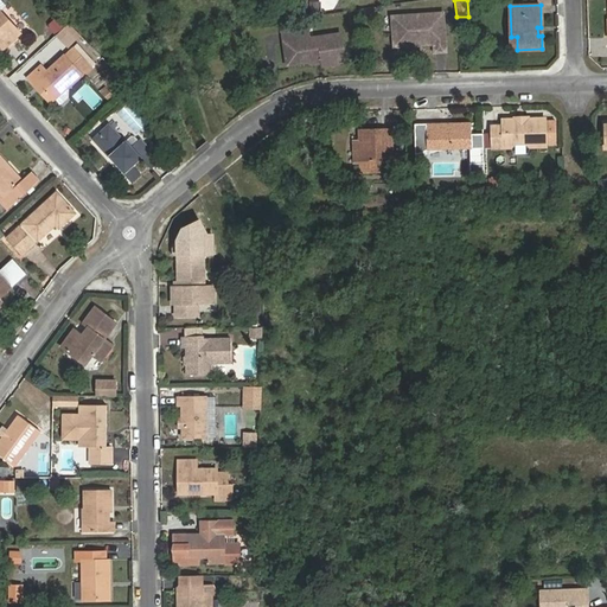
[(0,48),(2,50),(21,33),(0,11),(0,10),(0,48)]
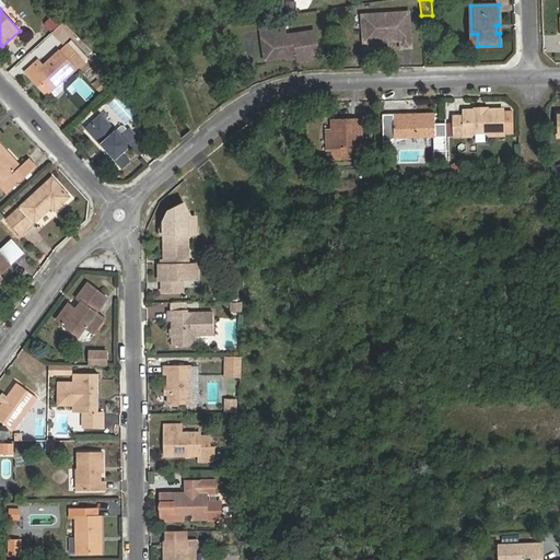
[(409,12),(363,15),(364,37),(387,36),(388,42),(401,41),(403,48),(411,47),(409,12)]
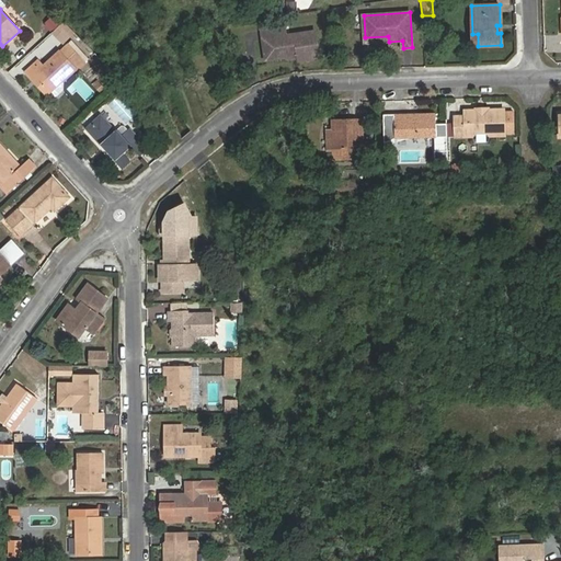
[(284,24),(261,26),(262,35),(267,35),(268,56),(285,55),(287,53),(295,53),(296,60),(316,58),(315,31),(285,33),(284,24)]
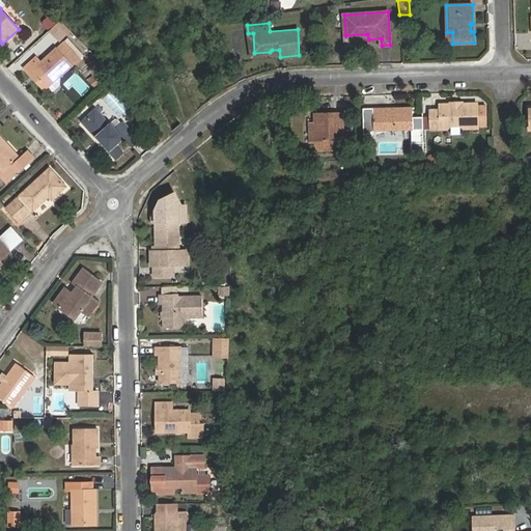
[(64,42),(58,48),(57,48),(40,62),(36,57),(24,68),(29,73),(31,72),(45,86),(56,76),(58,78),(73,64),(75,66),(81,60),(64,42)]
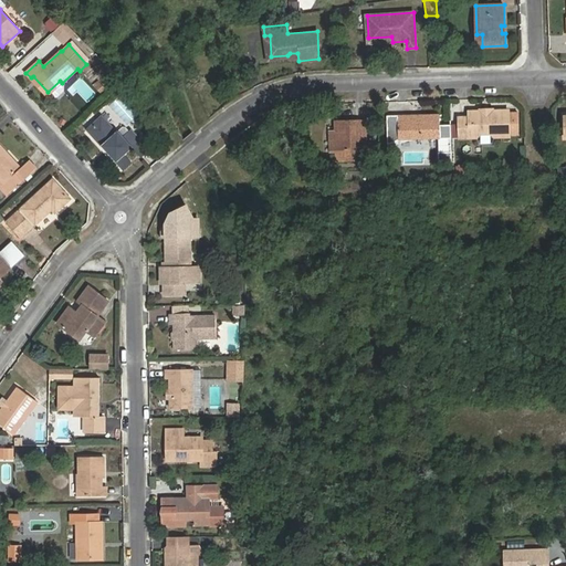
[(60,81),(48,92),(54,100),(56,100),(64,93),(63,85),(62,83),(60,81)]
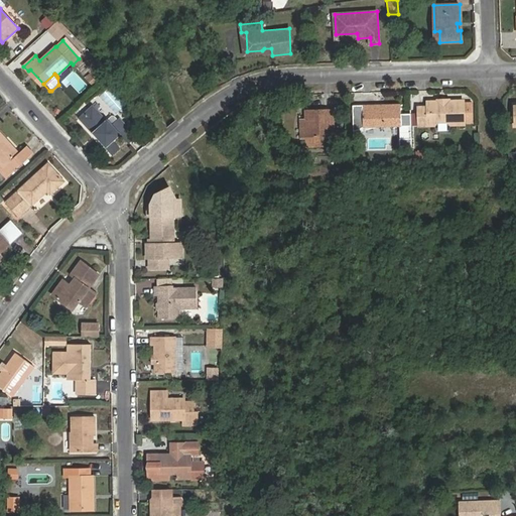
[(112,87),(117,93),(121,89),(116,83),(112,87)]
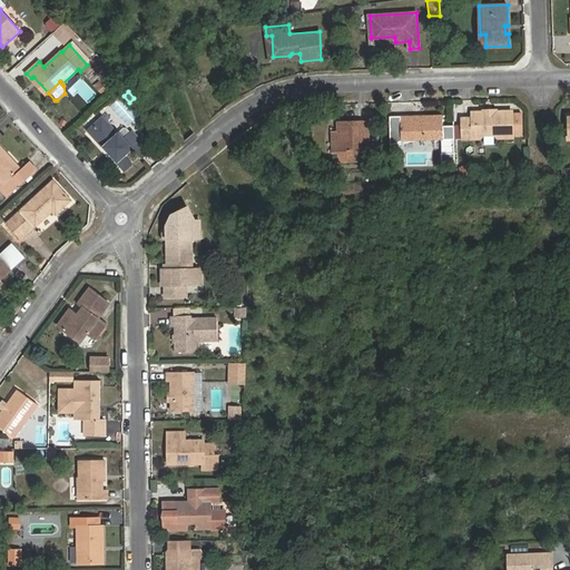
[(512,110),(497,111),(495,114),(484,115),(483,111),(472,111),(472,118),(462,118),(463,139),(480,139),(484,135),(494,135),(498,138),(513,138),(513,136),(512,120),(512,117),(512,114),(512,110)]
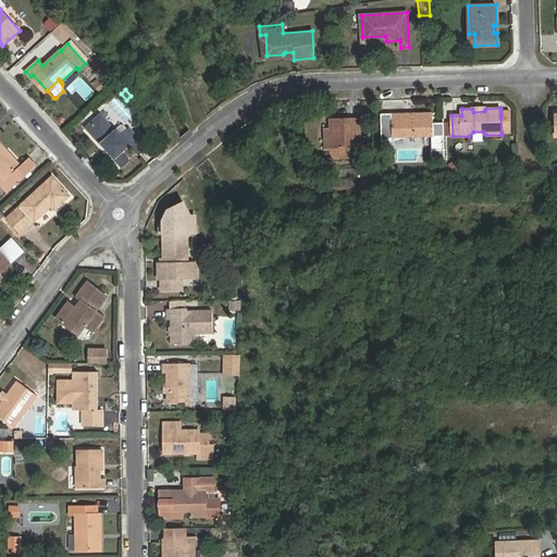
[(393,137),(433,136),(432,112),(392,113),(393,137)]
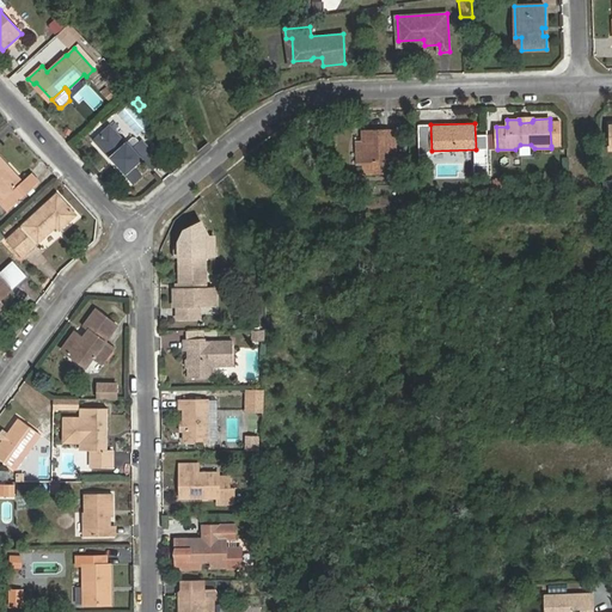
[(134,148),(128,141),(126,144),(110,126),(95,140),(134,183),(142,175),(135,166),(144,159),(152,170),(160,161),(142,141),(140,142),(134,148)]
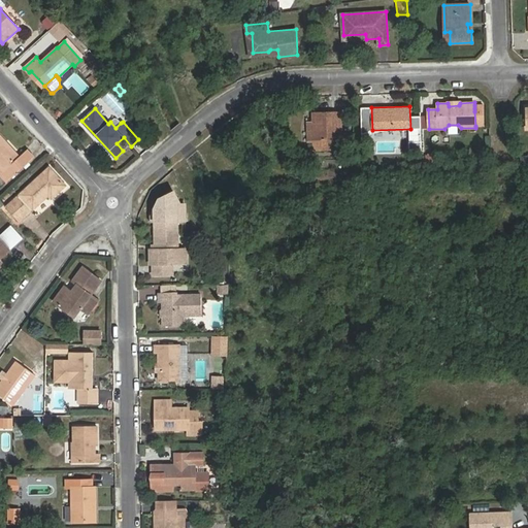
[(474,108),(474,111),(475,126),(485,126),(484,108),(474,108)]
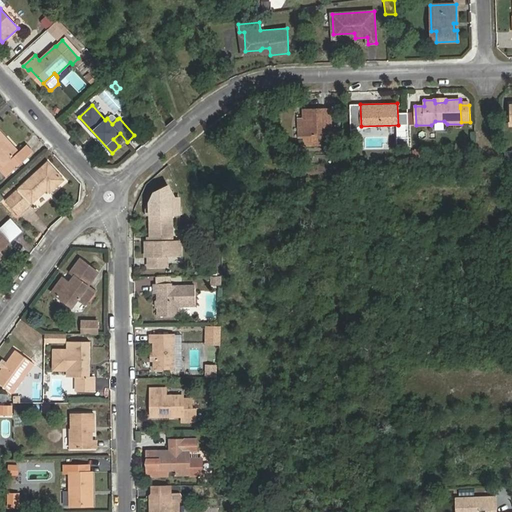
[(304,118),(305,146),(332,145),(330,108),(308,109),(308,114),(304,118)]
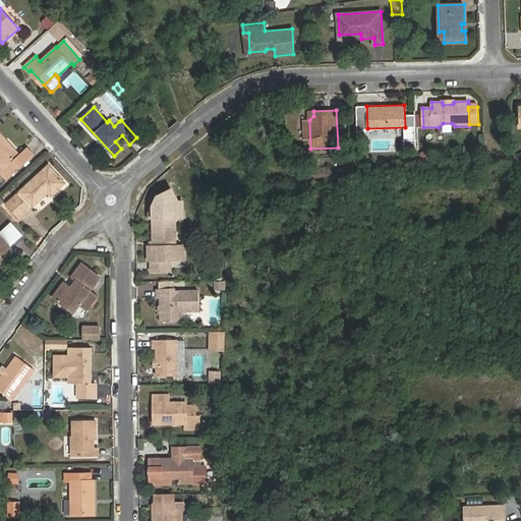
[(113,117),(109,120),(114,126),(119,121),(115,117),(113,117)]
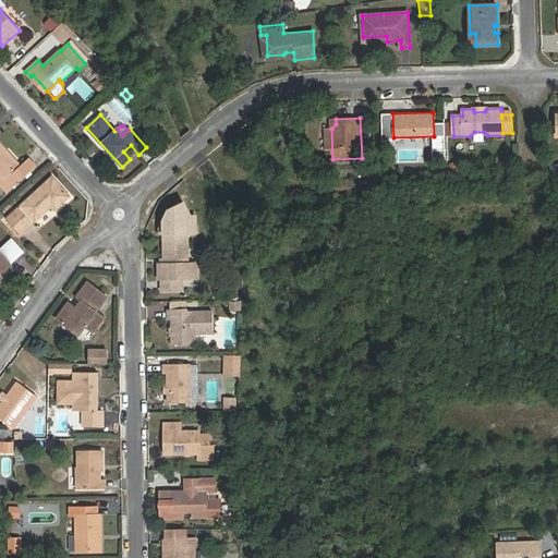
[(28,159),(21,166),(0,143),(0,176),(3,180),(0,183),(0,184),(8,192),(35,167),(28,159)]
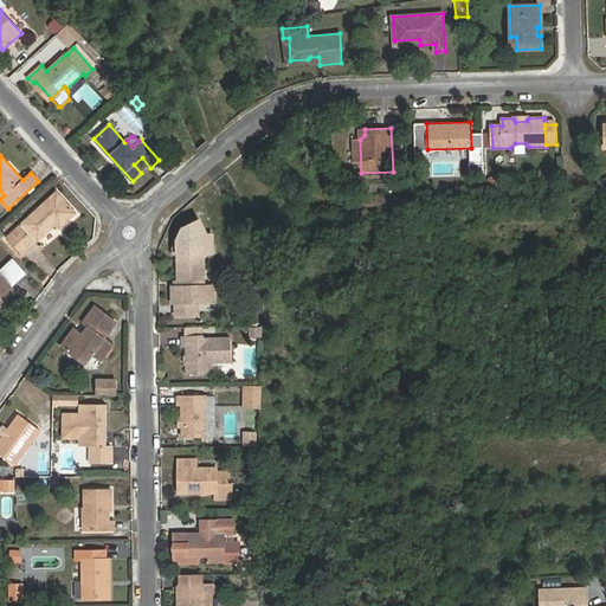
[(501,176),(491,176),(491,187),(501,187),(501,176)]
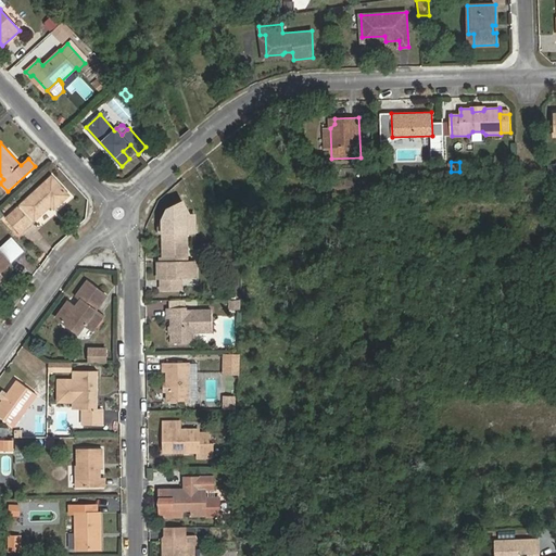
[(68,196),(52,177),(22,205),(36,220),(51,205),(54,209),(68,196)]
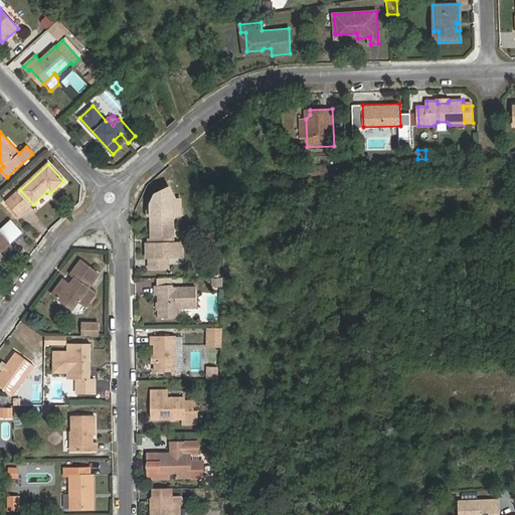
[(149,202),(152,243),(146,243),(147,258),(149,258),(150,268),(169,268),(168,258),(182,256),(181,242),(174,243),(173,216),(184,216),(183,197),(176,198),(170,185),(153,193),(149,202)]
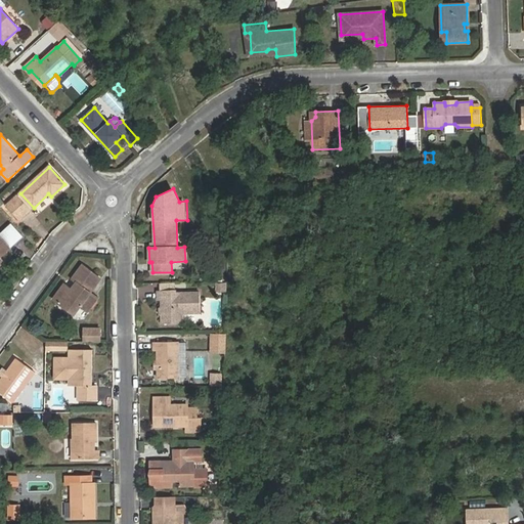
[(17,194),(5,206),(19,221),(32,210),(17,194)]
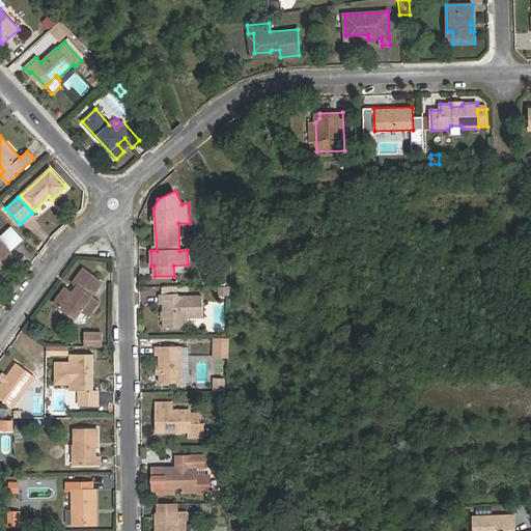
[(0,215),(0,232),(9,226),(1,215),(0,215)]
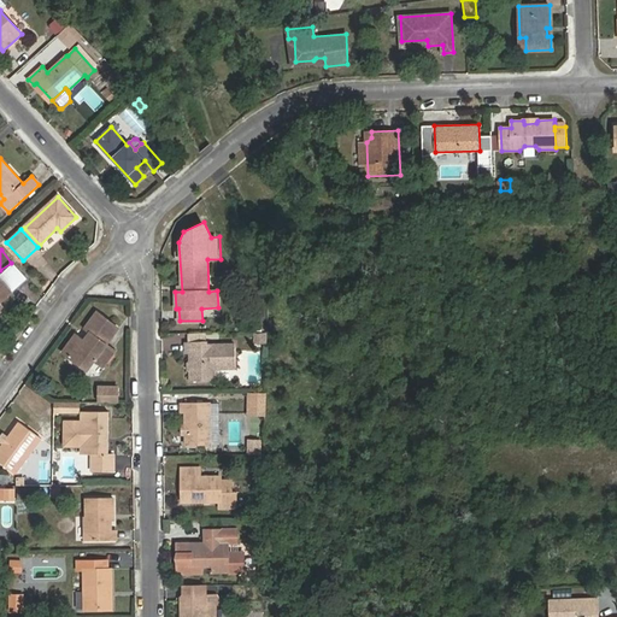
[(13,263),(0,275),(0,277),(9,288),(15,292),(29,280),(13,263)]
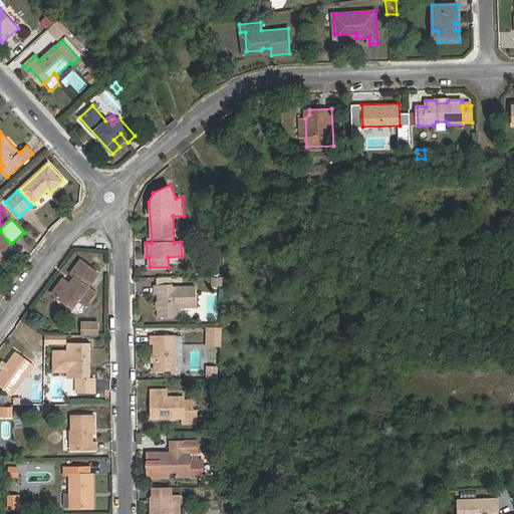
[(80,260),(70,274),(74,278),(69,284),(63,279),(52,293),(63,301),(72,310),(78,301),(78,300),(86,306),(95,292),(88,287),(98,273),(80,260)]
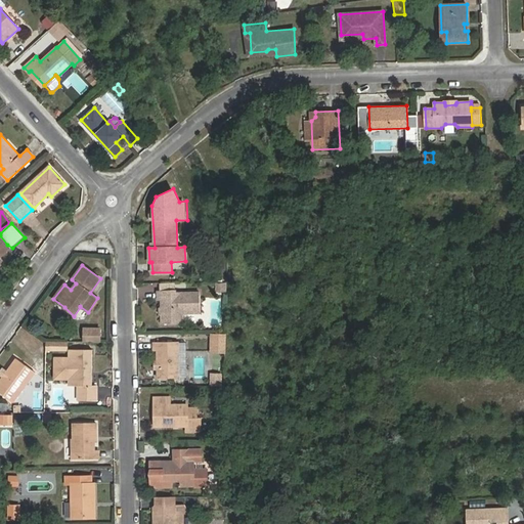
[(176,290),(158,291),(158,301),(161,301),(162,323),(182,323),(182,313),(201,313),(200,293),(176,293),(176,290)]
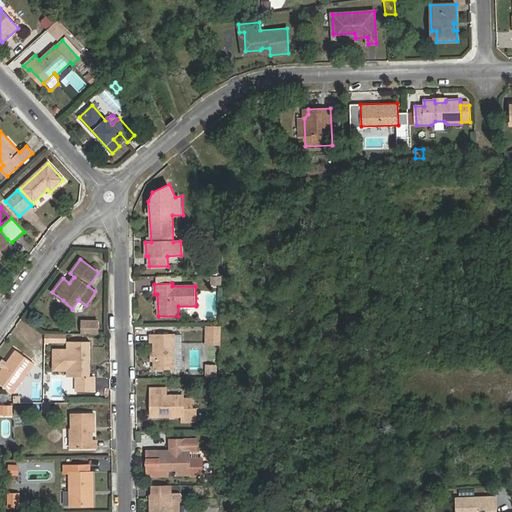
[(95,322),(80,322),(79,330),(95,331),(95,322)]
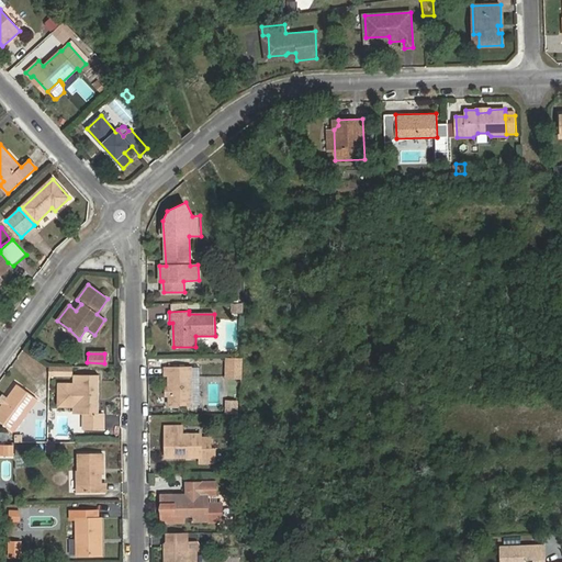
[(242,357),(227,358),(228,374),(243,373),(242,357)]
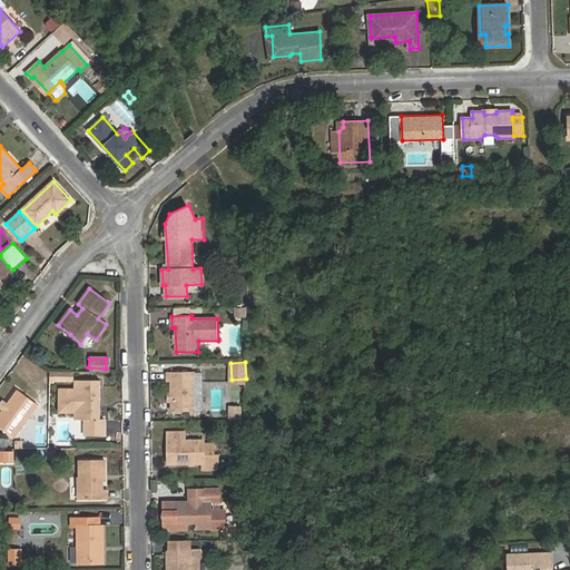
[(50,371),(50,381),(66,382),(71,382),(71,372),(50,371)]
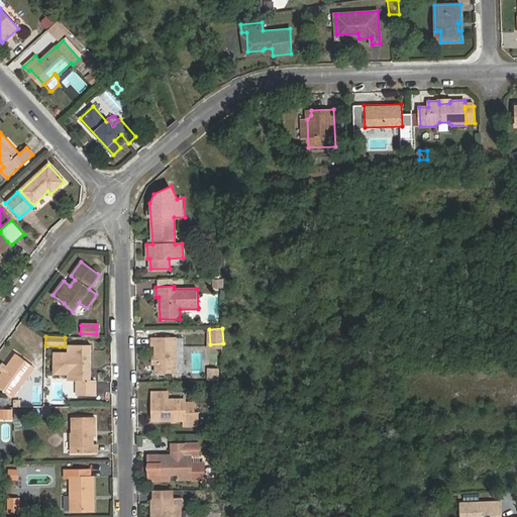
[(156,374),(173,373),(173,365),(178,365),(177,337),(151,337),(151,346),(156,346),(156,374)]
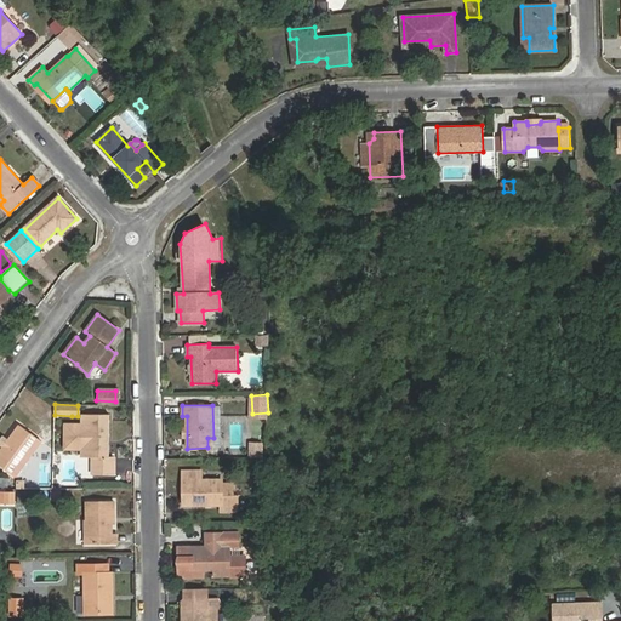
[(83,448),(81,457),(92,457),(92,474),(114,474),(115,457),(109,457),(109,414),(83,414),(83,425),(66,425),(64,448),(83,448)]
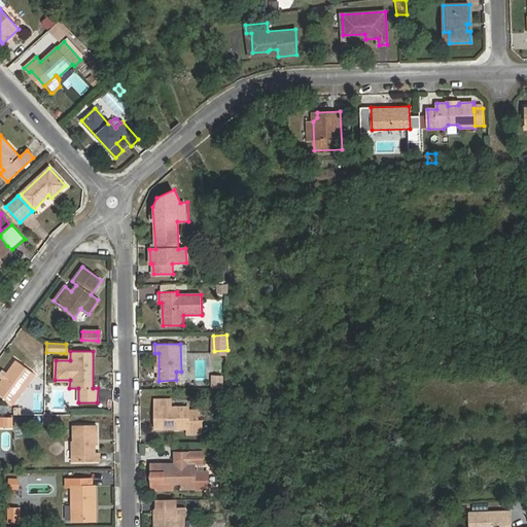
[(212,372),(223,372),(224,357),(212,357),(212,372)]
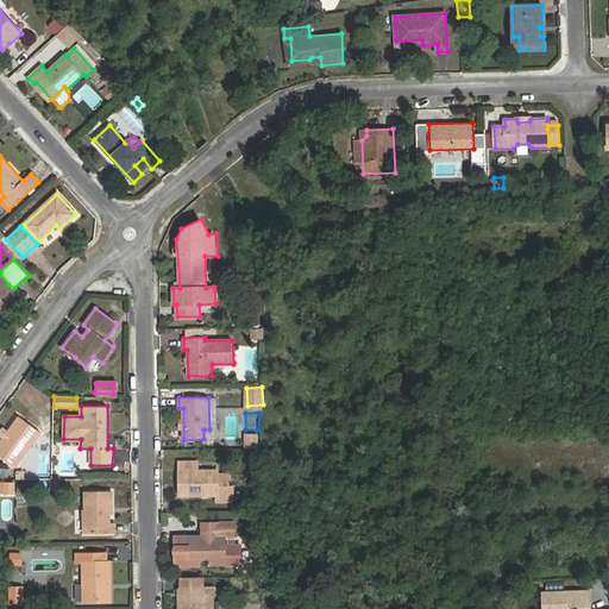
[(19,416),(0,443),(0,456),(14,468),(41,432),(19,416)]
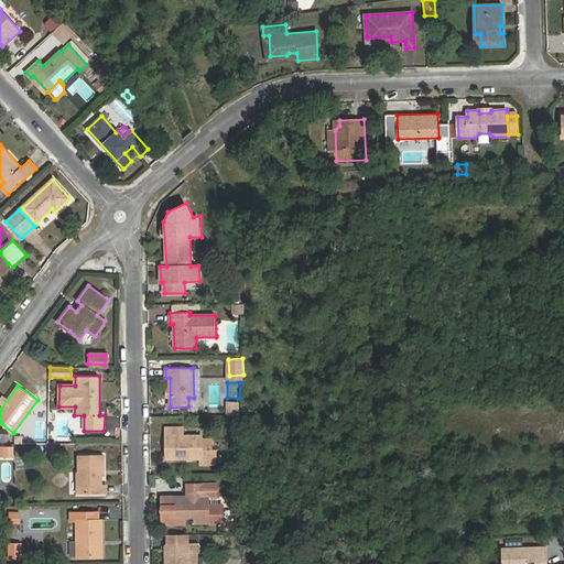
[(166,459),(202,458),(202,441),(202,436),(183,436),(183,427),(166,427),(166,459)]
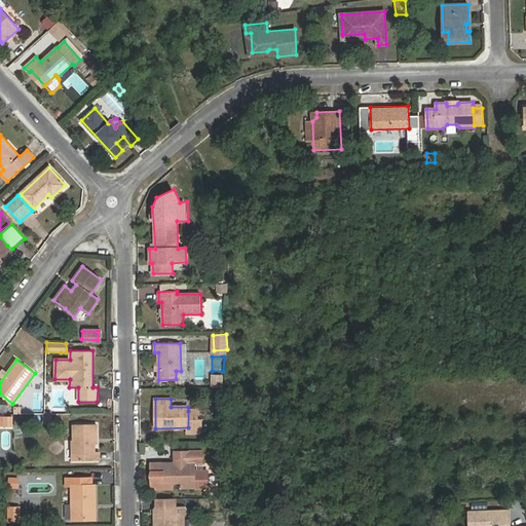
[(197,411),(188,411),(188,427),(189,433),(202,433),(201,420),(198,420),(197,411)]
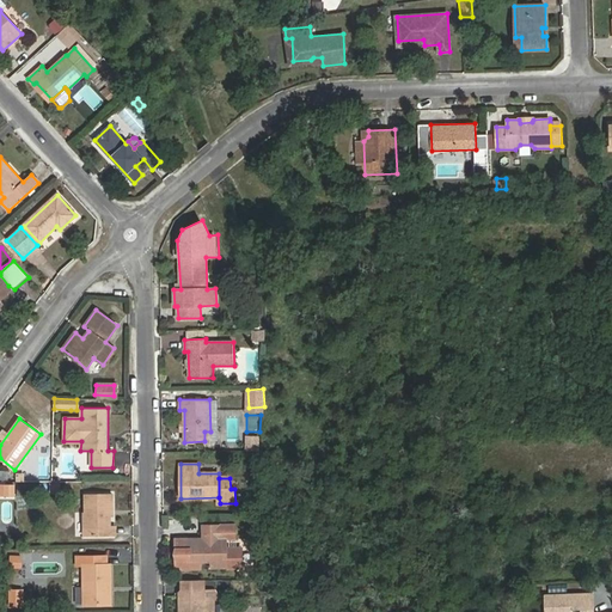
[(14,485),(0,485),(0,496),(14,496),(14,485)]
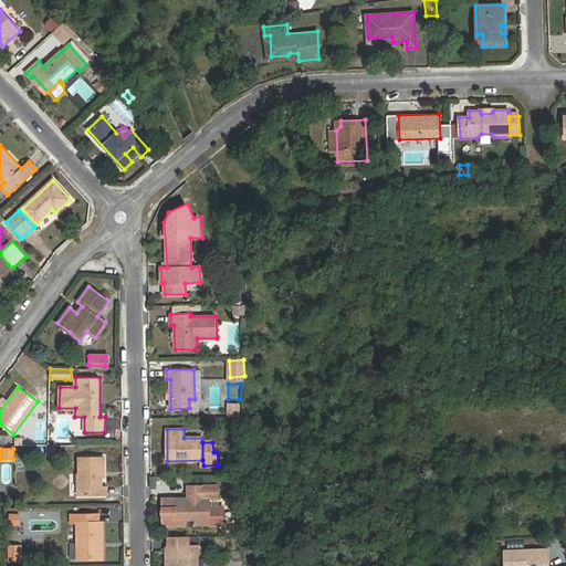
[(77,474),(77,496),(106,496),(106,486),(102,486),(102,472),(104,472),(104,457),(79,457),(79,473),(77,474)]
